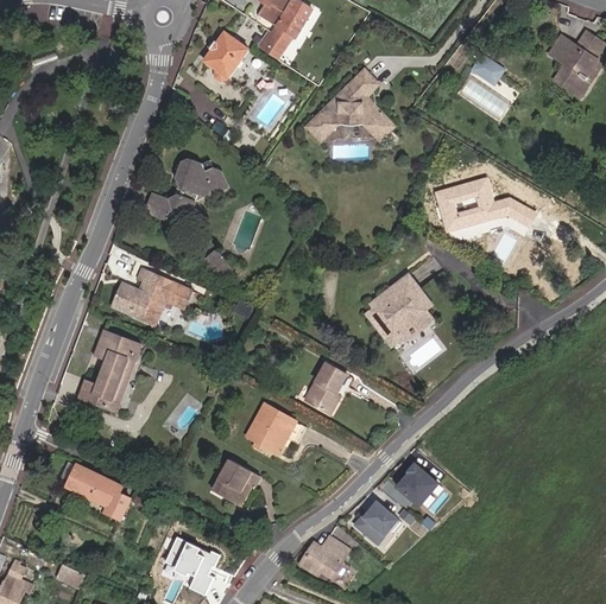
[(294,32),(296,35),(311,6),(302,0),(259,0),(263,4),(259,10),(278,23),(294,32)]
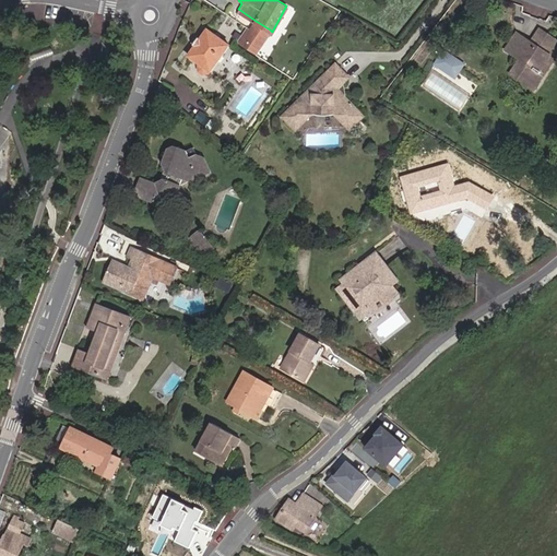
[(270,30),(256,21),(250,28),(247,26),(238,39),(256,50),(270,30)]
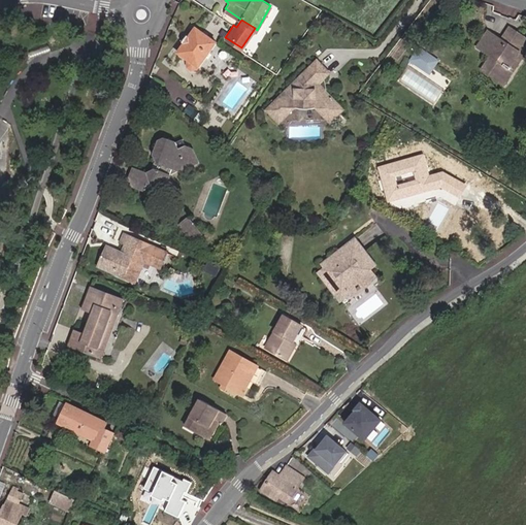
[(198,64),(216,40),(196,26),(189,35),(186,33),(182,39),(185,41),(178,50),(186,55),(185,58),(184,60),(185,63),(187,66),(192,67),(194,67),(196,66),(198,64)]
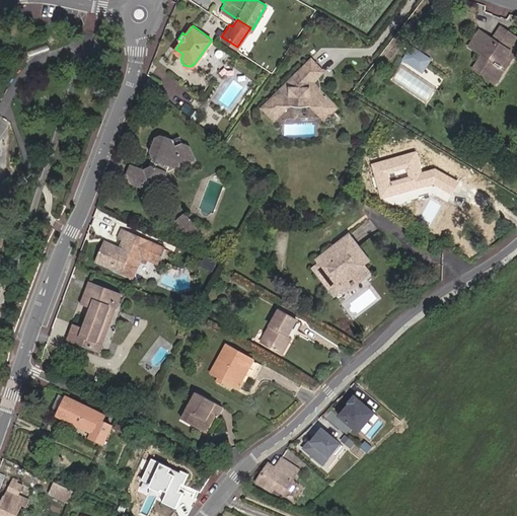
[(497,38),(488,51),(491,54),(483,66),(505,81),(515,65),(510,61),(516,52),(516,33),(507,26),(499,39),(497,38)]
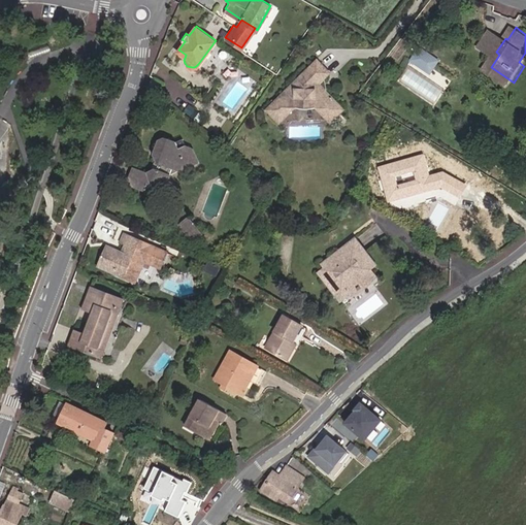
[(490,47),(496,52),(505,38),(494,30),(485,44),(490,47)]
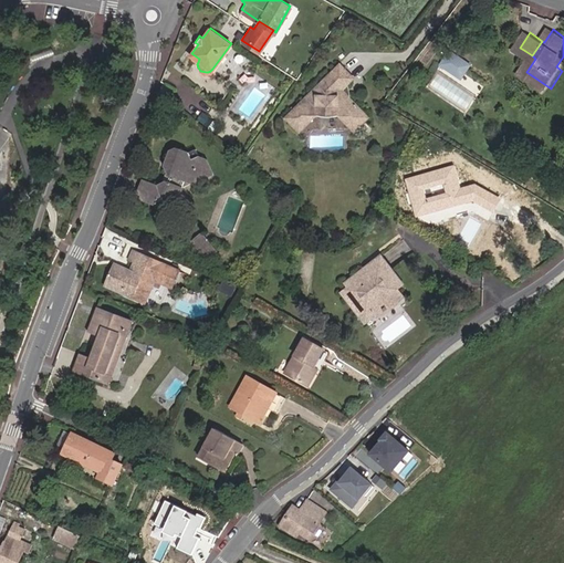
[(457,45),(446,59),(456,68),(461,61),(470,68),(476,61),(457,45)]
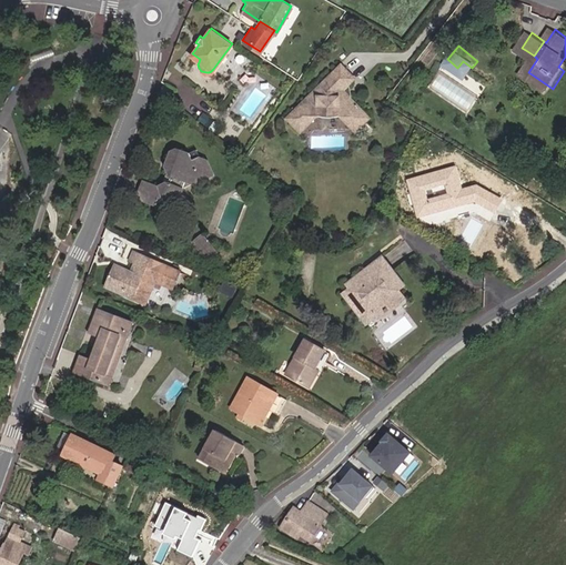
[(463,61),(457,68),(466,74),(472,68),(463,61)]
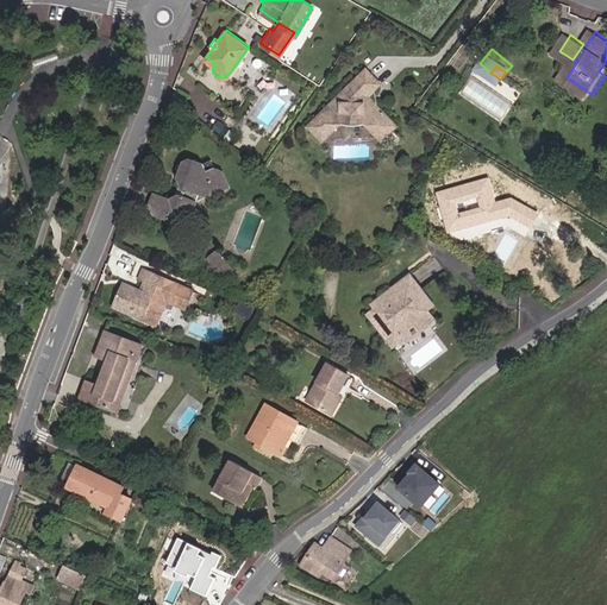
[(364,120),(380,136),(393,123),(383,113),(385,112),(375,101),(371,101),(370,100),(371,87),(376,81),(363,68),(307,124),(313,130),(317,126),(332,125),(338,120),(349,121),(364,120)]
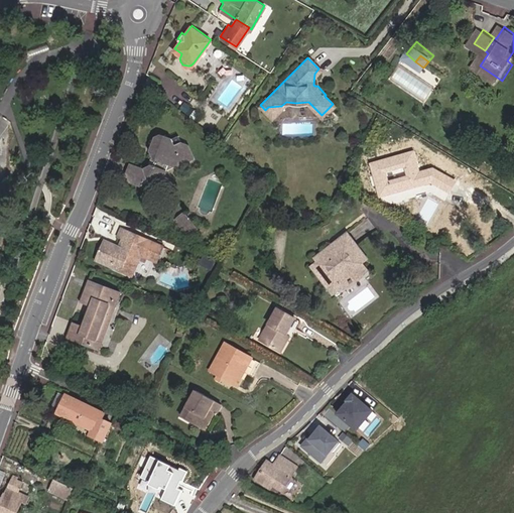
[(298,112),(304,116),(309,108),(303,104),(298,112)]
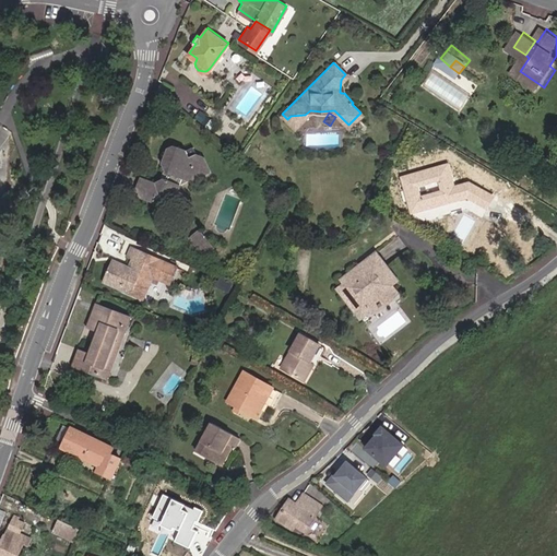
[(294,126),(305,115),(291,116),(287,119),(294,126)]
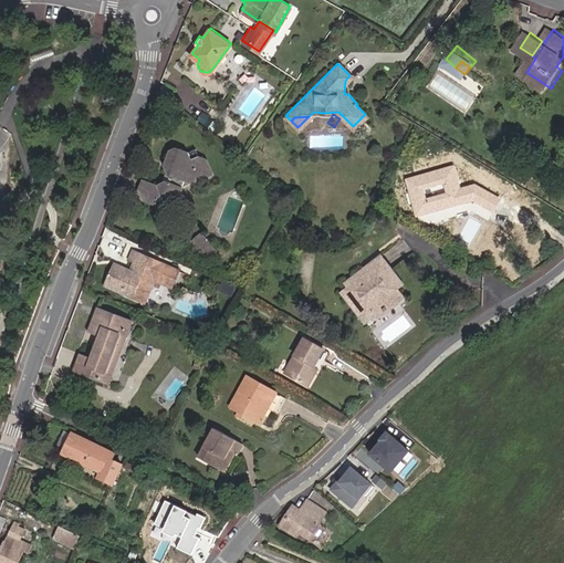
[(168,183),(156,187),(146,184),(141,199),(155,205),(159,193),(168,196),(170,201),(176,202),(184,181),(191,185),(207,177),(202,164),(207,160),(199,157),(191,160),(188,154),(178,149),(170,153),(166,165),(171,175),(168,183)]
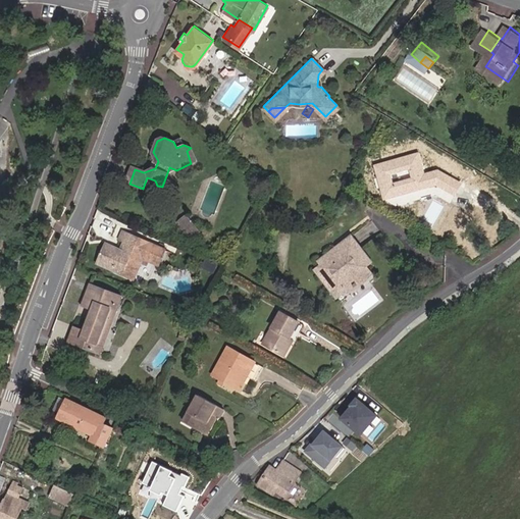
[(180,139),(173,142),(176,148),(184,145),(180,139)]
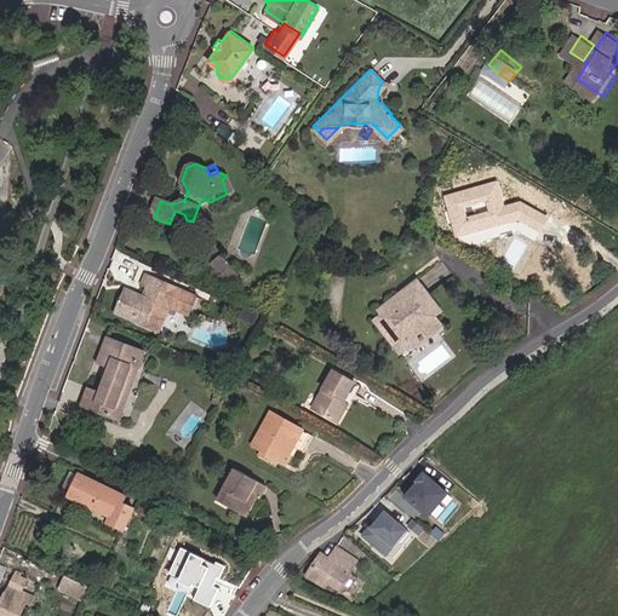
[(222,179),(227,194),(232,191),(227,176),(222,179)]
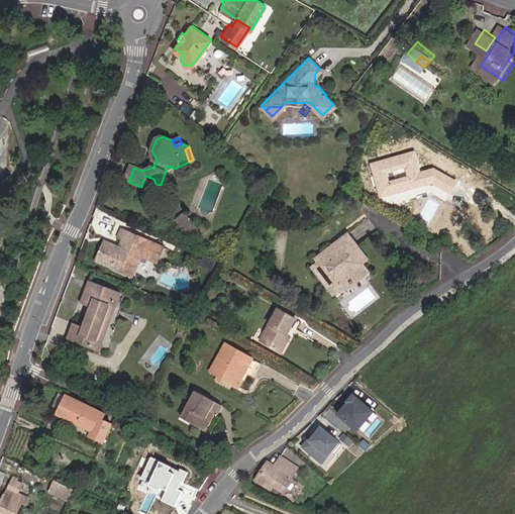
[(411,150),(369,164),(379,196),(421,183),(429,181),(437,185),(442,173),(430,168),(417,172),(411,150)]
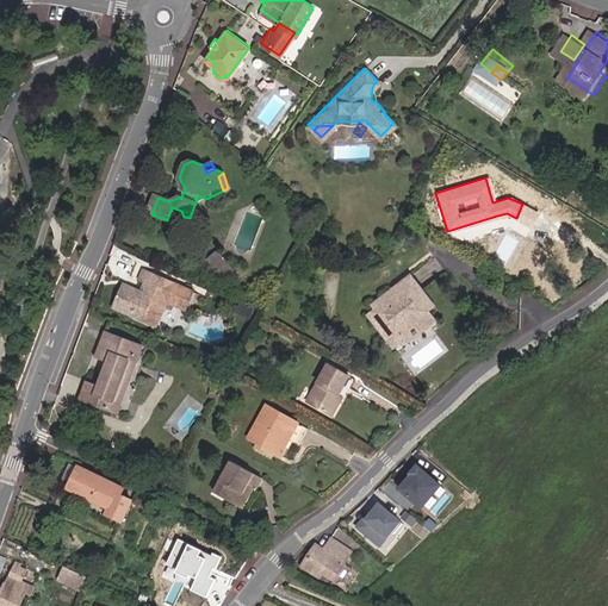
[(205,267),(210,274),(221,267),(216,260),(205,267)]
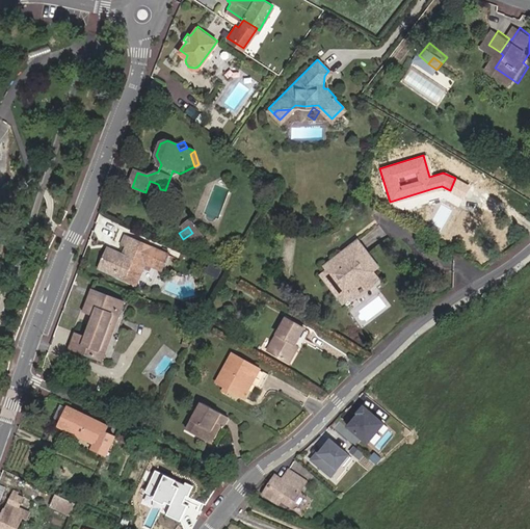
[(192,233),(183,239),(192,253),(202,247),(192,233)]
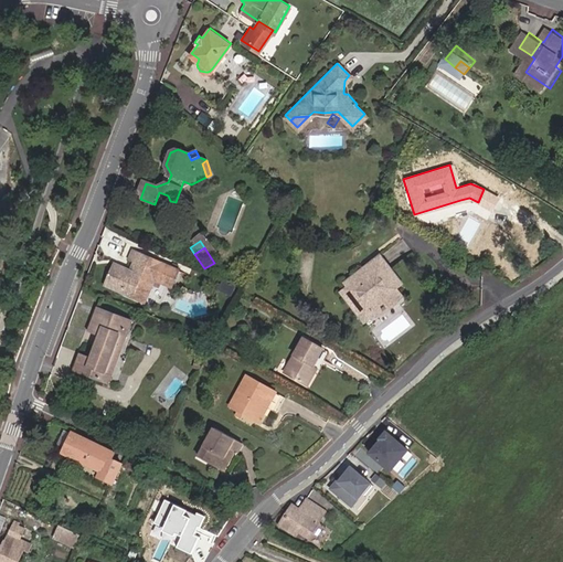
[(181,274),(131,255),(128,264),(134,266),(131,274),(115,267),(106,290),(146,306),(152,288),(159,292),(161,286),(176,290),(181,274)]
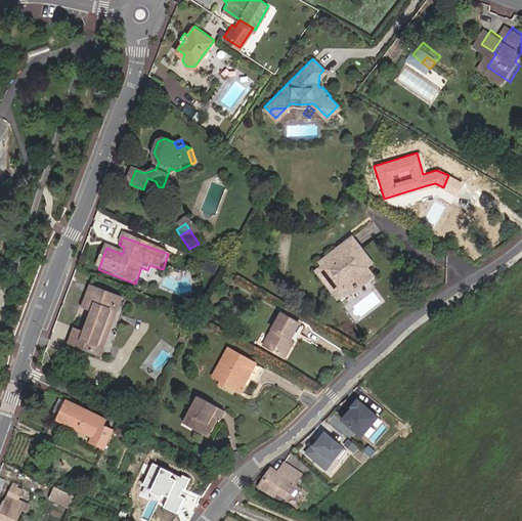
[(325,266),(316,274),(308,281),(325,301),(335,293),(339,299),(342,301),(348,296),(350,298),(352,295),(351,294),(364,283),(358,275),(354,271),(361,265),(344,245),(322,262),(325,266)]
